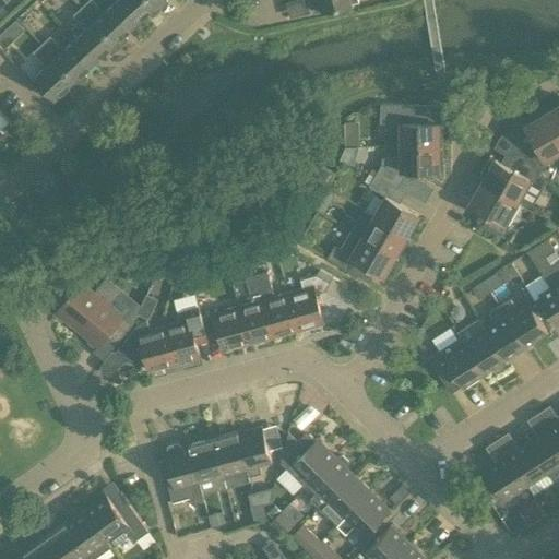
[(125,33),(137,22),(116,0),(115,0),(104,11),(93,0),(90,0),(84,6),(121,46),(129,38),(125,33)]
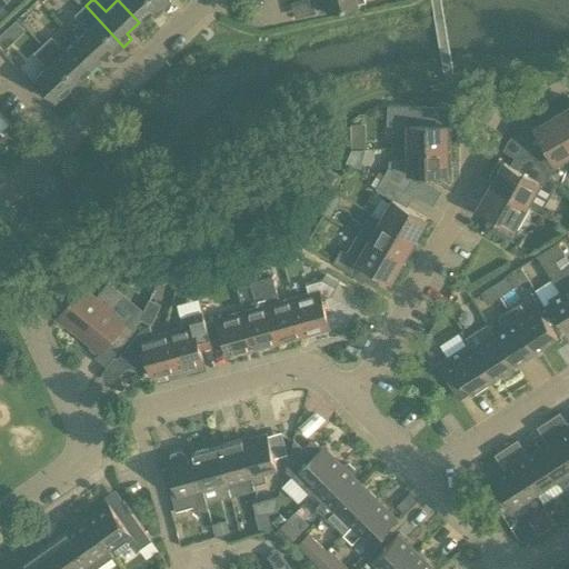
[(156,16),(163,8),(156,0),(118,0),(139,22),(151,11),(156,16)]
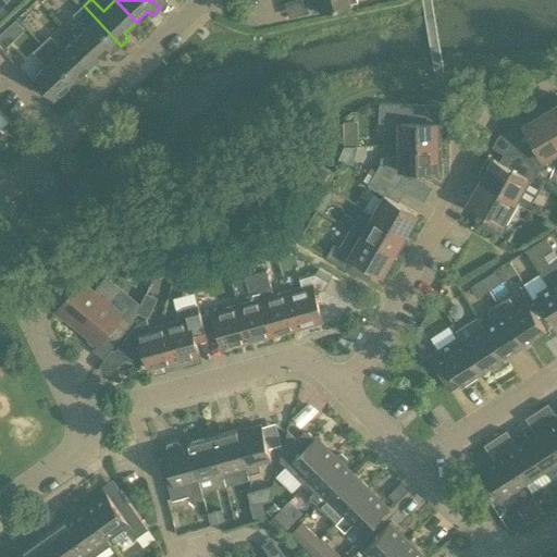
[(309,0),(312,11),(358,0),(357,0),(309,0)]
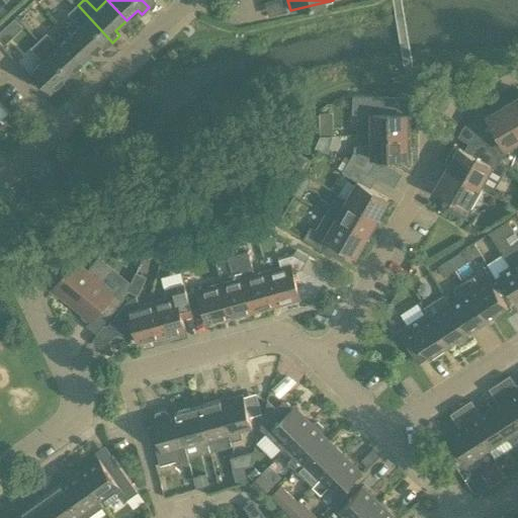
[(104,50),(112,42),(78,5),(70,12),(81,24),(70,34),(89,56),(100,46),(104,50)]
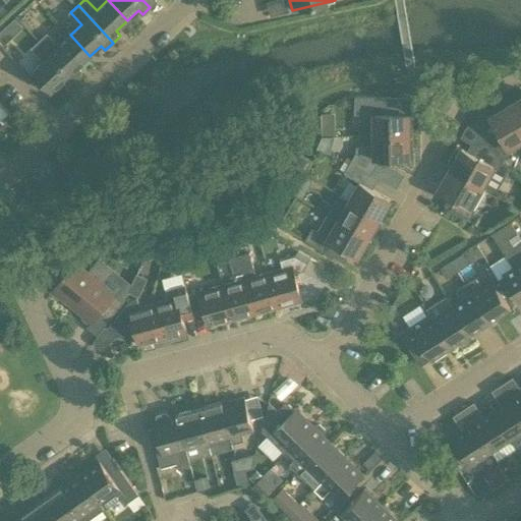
[(48,34),(41,40),(75,77),(82,70),(78,66),(90,56),(70,35),(59,45),(48,34)]
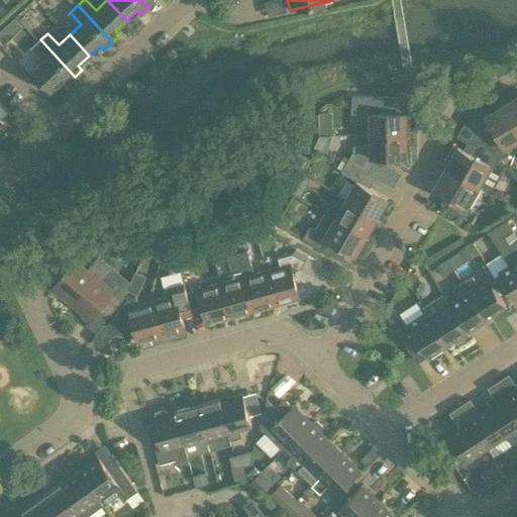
[(49,91),(63,79),(67,84),(75,77),(40,39),(32,47),(43,59),(31,71),(49,91)]
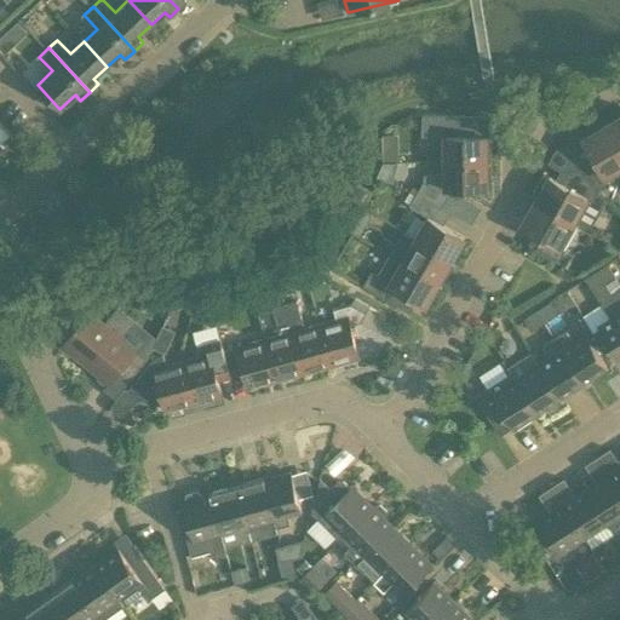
[(442,149),(442,161),(488,161),(488,133),(465,133),(465,115),(422,115),(422,136),(430,136),(430,149),(442,149)]
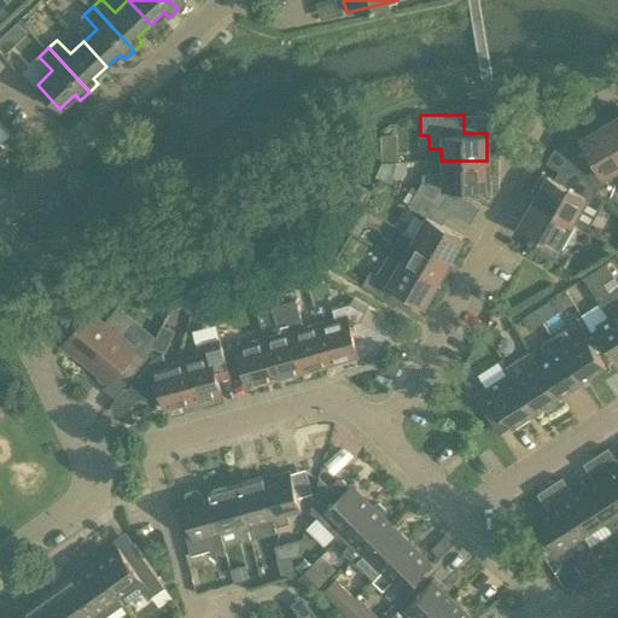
[(617,117),(604,126),(617,150),(617,117)]
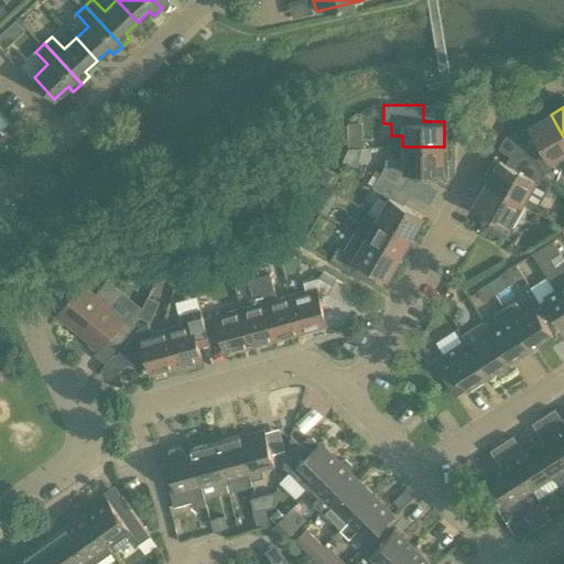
[(550,161),(563,152),(563,137),(551,115),(529,128),(537,142),(521,151),(544,174),(554,169),(550,161)]
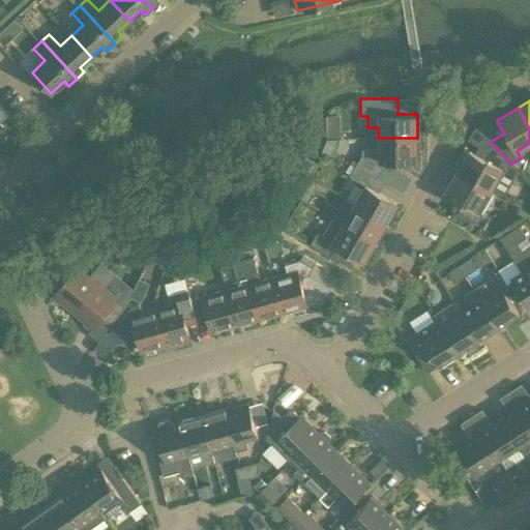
[(355,166),(362,170),(391,187),(400,172),(392,168),(392,162),(417,162),(417,138),(378,138),(378,149),(361,149),(361,155),(355,166)]
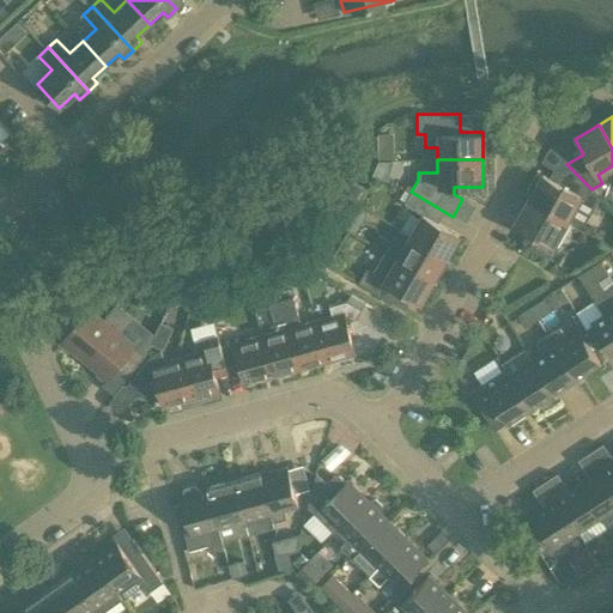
[(568,222),(581,198),(586,200),(592,189),(566,164),(556,183),(542,176),(541,177),(536,175),(526,193),(530,196),(529,200),(568,222)]
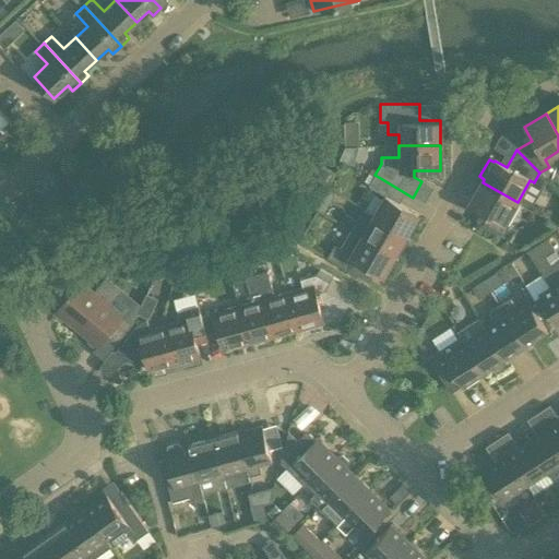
[(326,186),(334,173),(312,158),(304,171),(326,186)]
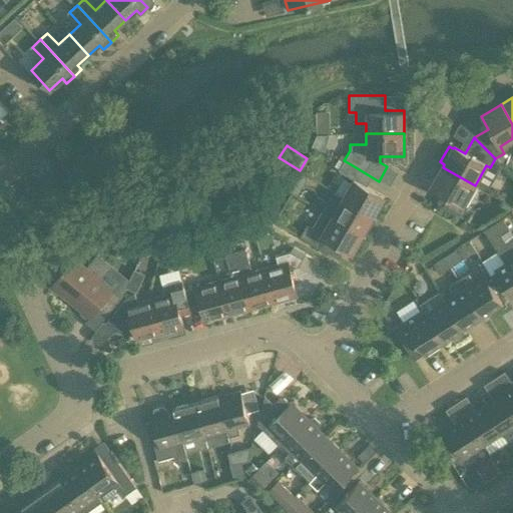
[(345,175),(351,164),(344,160),(338,171),(345,175)]
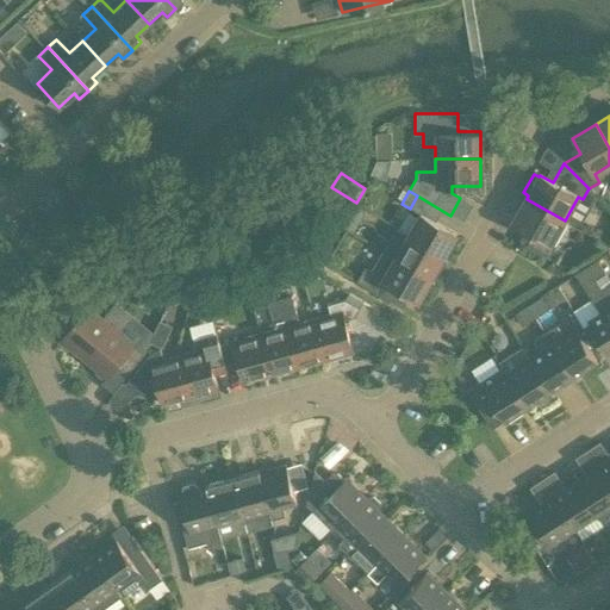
[(551,244),(565,221),(527,199),(512,223),(527,231),(520,243),(549,260),(556,248),(551,244)]
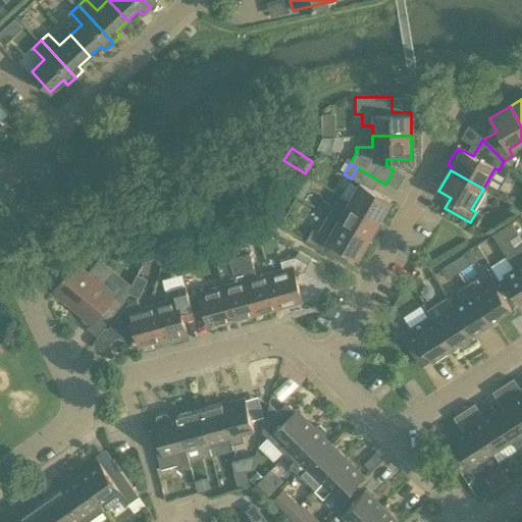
[(378,219),(389,201),(360,183),(349,201),(349,202),(378,219)]
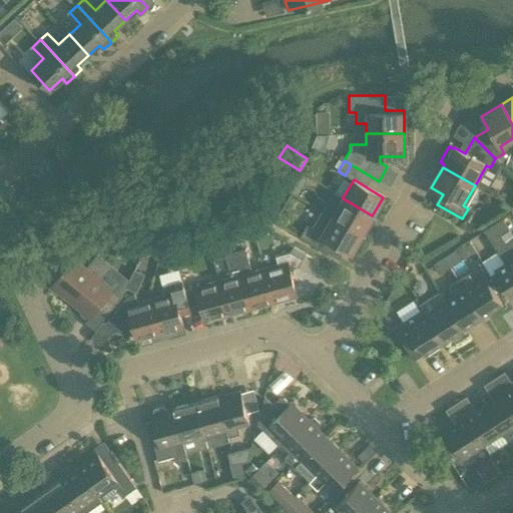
[(362,233),(372,215),(343,198),(343,197),(333,191),(327,202),(322,210),(362,233)]
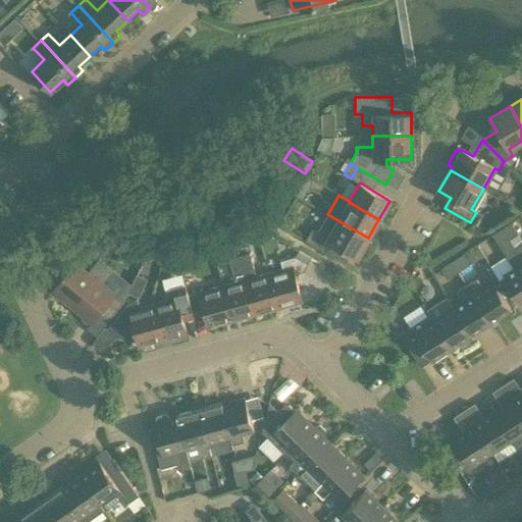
[(368,238),(327,214),(316,232),(311,229),(305,241),(326,253),(332,242),(357,257),(368,238)]
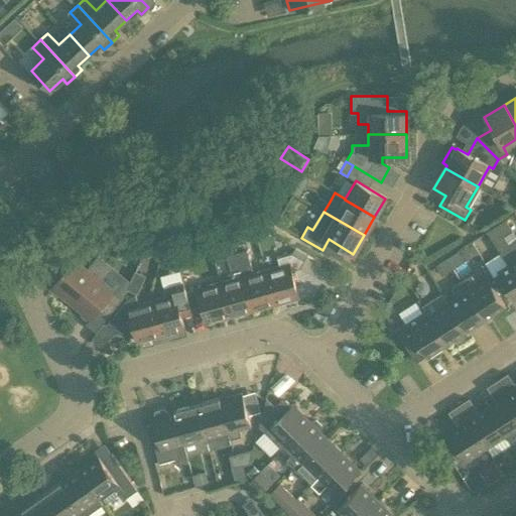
[(498,227),(503,237),(514,230),(508,221),(498,227)]
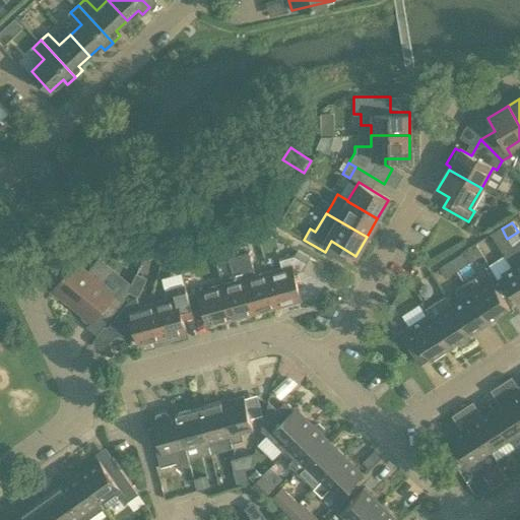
[(519,302),(519,301),(519,258),(513,247),(507,239),(502,229),(491,236),(512,269),(503,274),(519,302)]
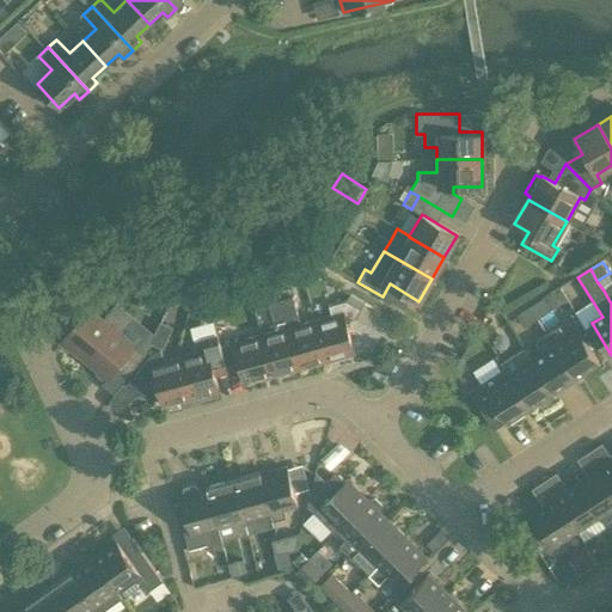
[(299,368),(325,361),(314,323),(299,326),(291,299),(280,303),(299,368)]
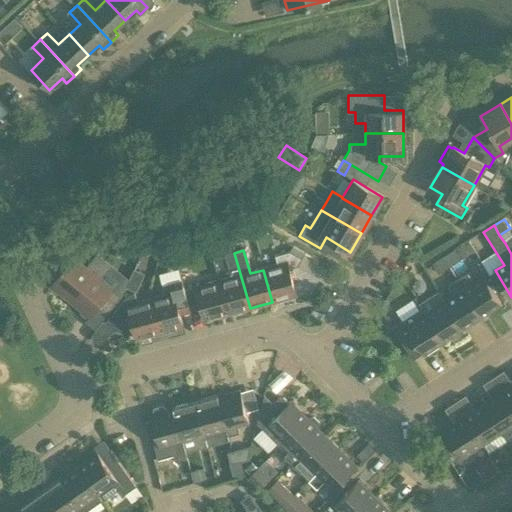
[(263,270),(272,302),(295,295),(288,269),(297,266),(301,258),(289,251),(275,255),(277,266),(263,270)]
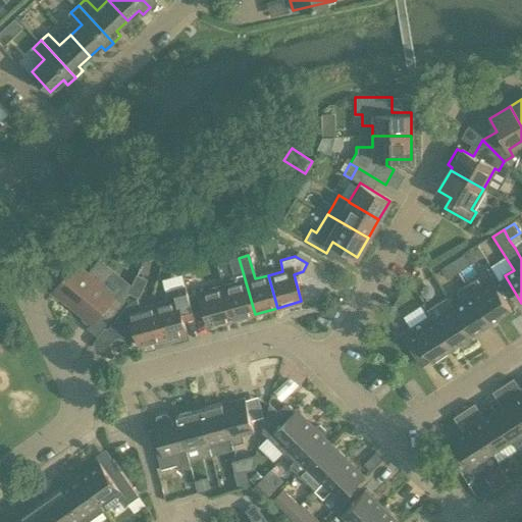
[(453,262),(458,271),(469,265),(463,256),(453,262)]
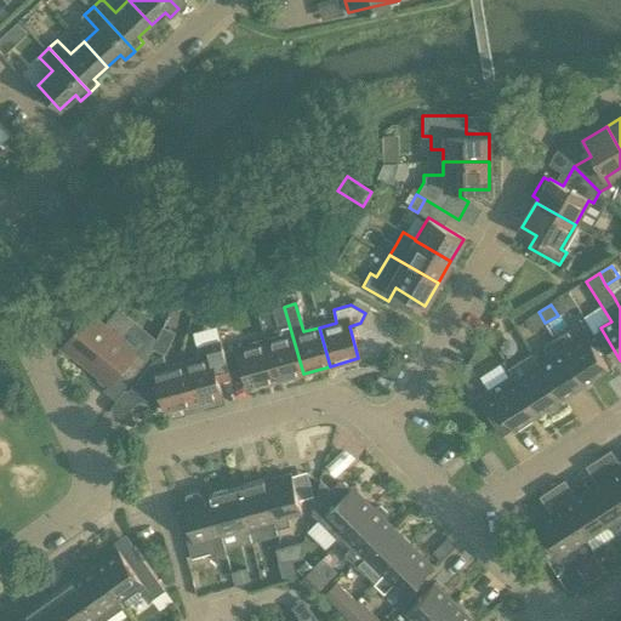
[(284,307),(273,309),(280,337),(265,342),(275,381),(303,374),(284,307)]
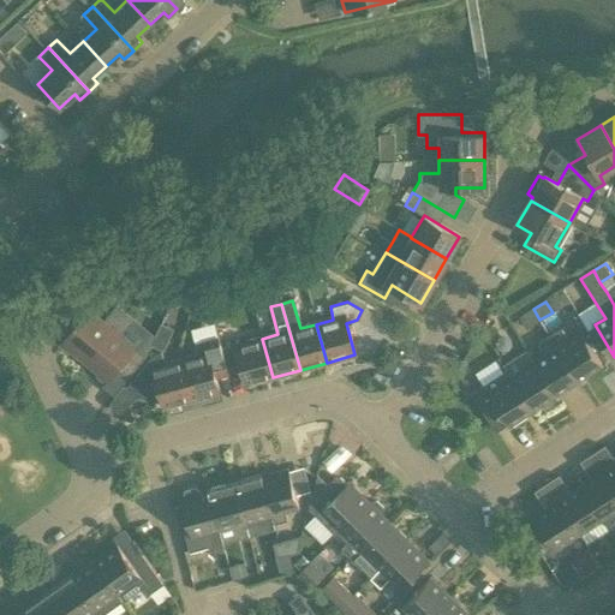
[(88,310),(60,345),(83,363),(124,312),(115,305),(101,322),(88,310)]
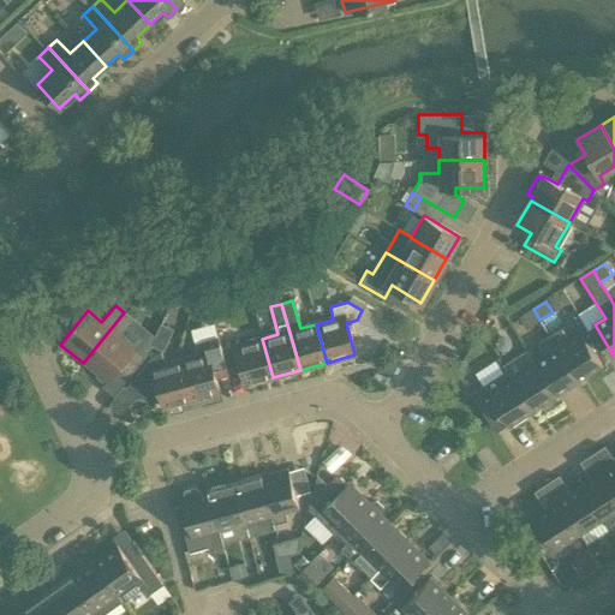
[(539,320),(533,309),(520,317),(526,328),(539,320)]
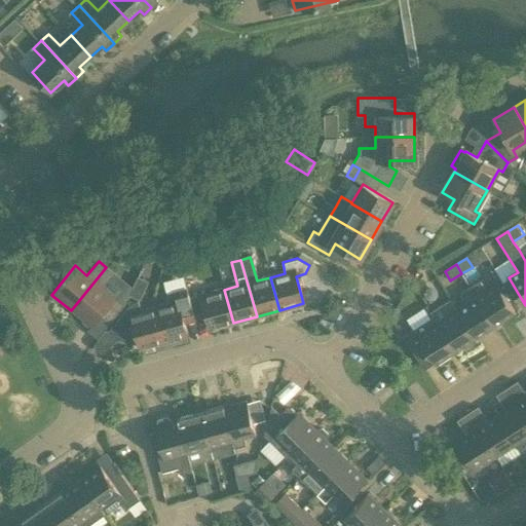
[(123,305),(114,297),(102,288),(113,273),(106,267),(71,310),(90,326),(99,316),(108,324),(123,305)]
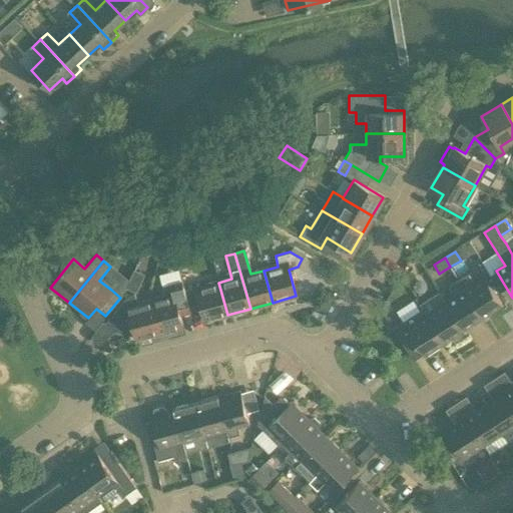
[(407,286),(414,274),(404,268),(397,280),(407,286)]
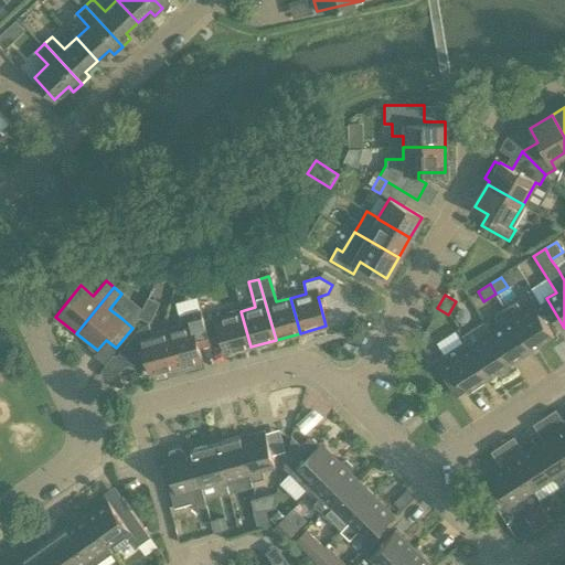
[(534,307),(523,313),(514,301),(504,307),(531,349),(553,336),(534,307)]
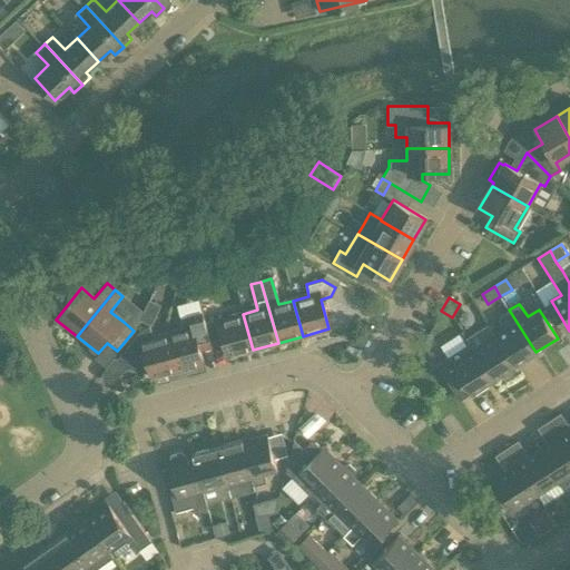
[(495,337),(514,366),(536,352),(509,310),(499,316),(507,330),(495,337)]
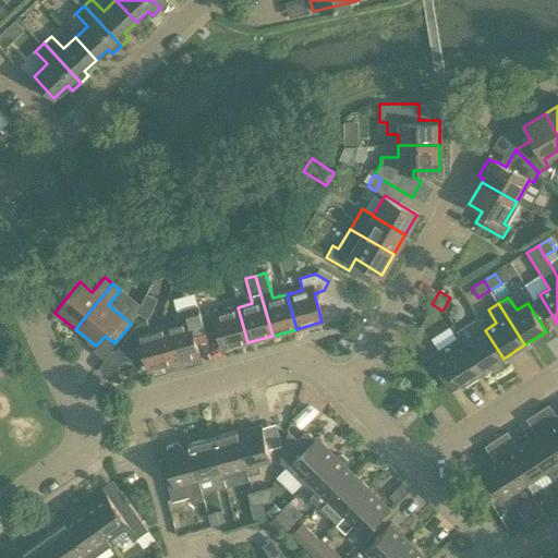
[(198,356),(195,343),(207,340),(201,318),(197,304),(183,307),(184,312),(177,314),(176,319),(177,325),(164,328),(173,363),(198,356)]
